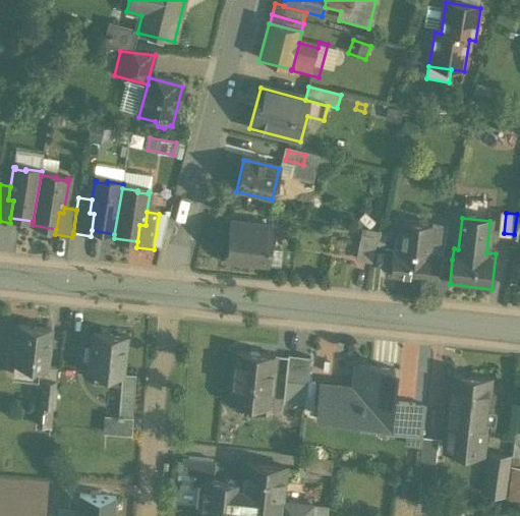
[(273,227),(230,224),(226,263),(270,266),(273,227)]
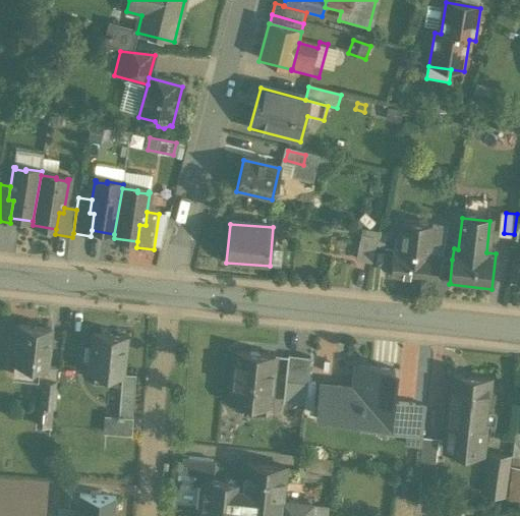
[(432,227),(403,224),(400,252),(428,255),(432,227)]
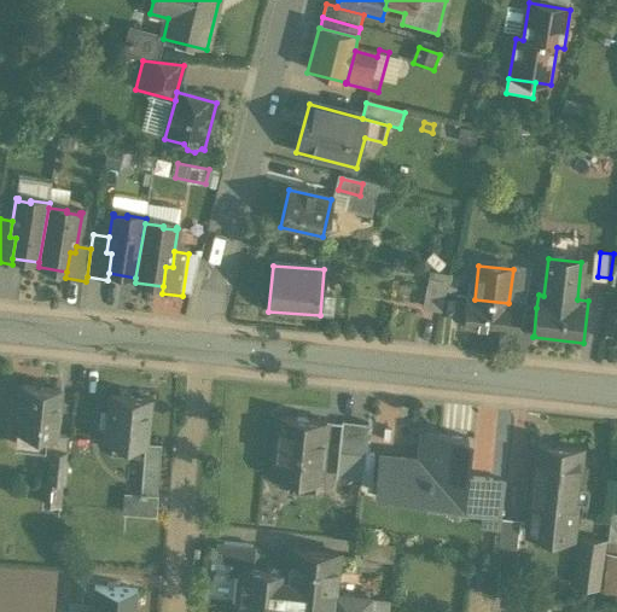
[(533,272),(513,269),(508,303),(510,303),(525,306),(533,272)]
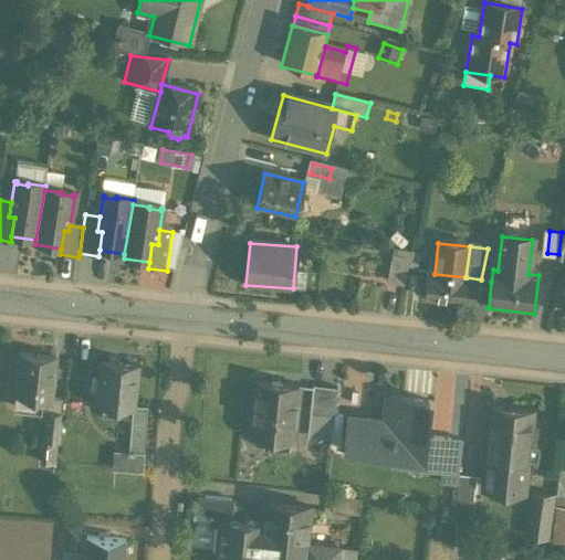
[(411,254),(394,252),(387,285),(405,288),(411,254)]
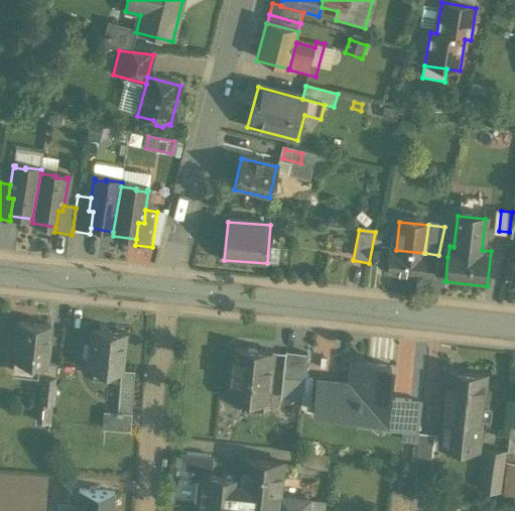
[(396,250),(389,250),(386,273),(422,277),(425,253),(424,253),(396,250)]
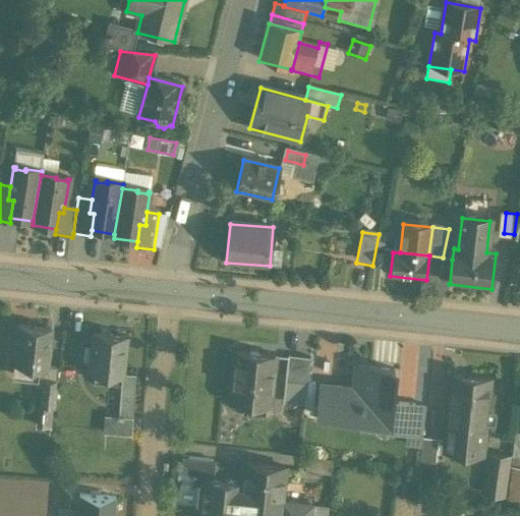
[(452,260),(443,259),(439,281),(450,283),(452,260)]
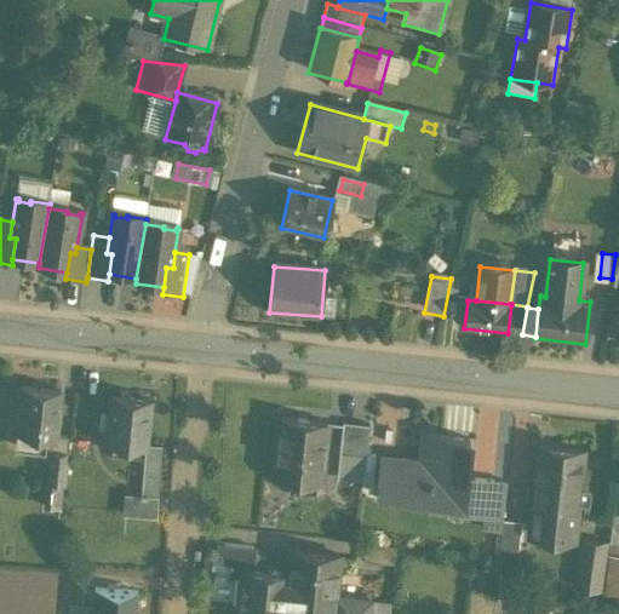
[(61,394),(22,390),(17,436),(18,436),(17,451),(28,452),(29,447),(44,448),(45,448),(45,440),(57,441),(57,440),(61,394)]
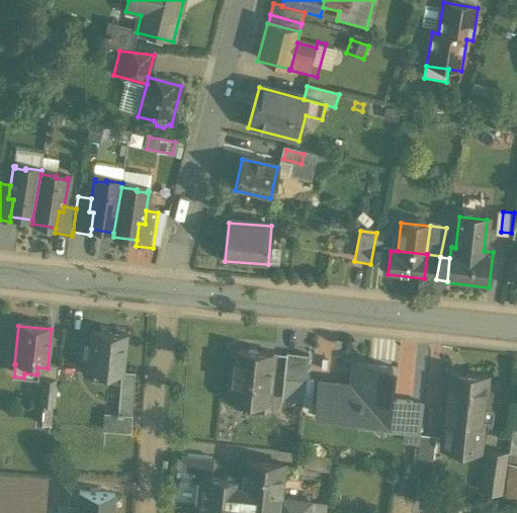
[(126,337),(92,334),(88,373),(94,373),(93,381),(115,383),(116,375),(121,376),(122,376),(122,375),(126,337)]
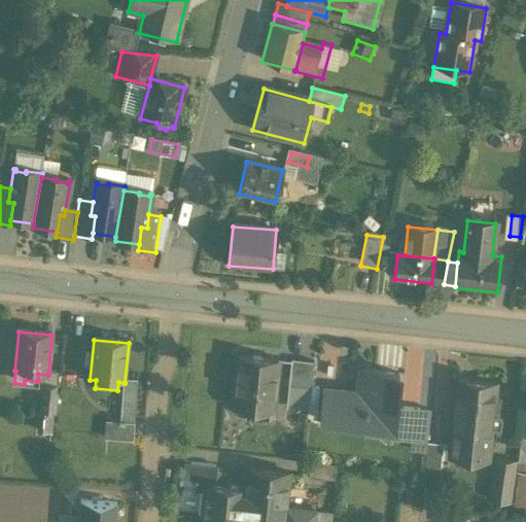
[(279,362),(239,358),(234,410),(273,414),(279,362)]
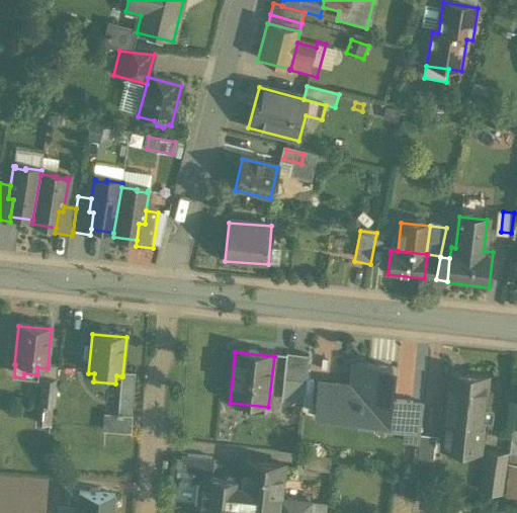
[(310,359),(287,356),(284,382),(306,385),(307,385),(307,383),(310,359)]
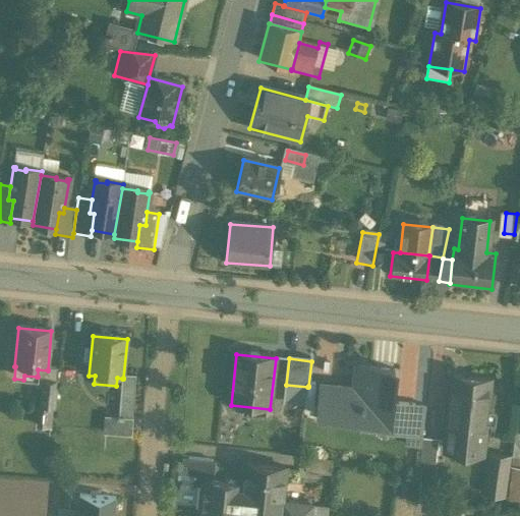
[(395,373),(357,367),(354,391),(321,387),(321,388),(318,415),(389,424),(392,402),(395,373)]
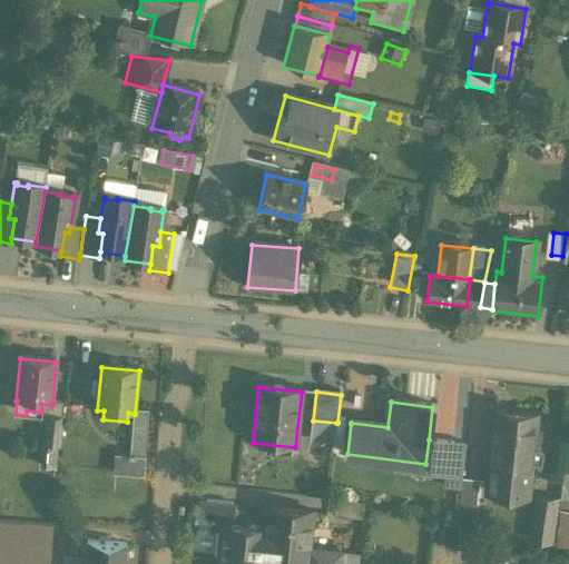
[(52,405),(41,404),(41,412),(40,412),(38,426),(46,427),(61,428),(64,405),(52,404),(52,405)]
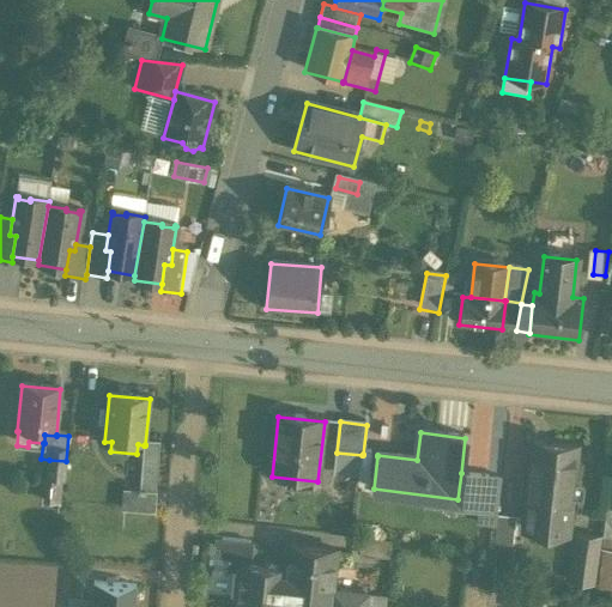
[(144,445),(140,495),(155,496),(159,445),(145,444),(145,445),(144,445)]
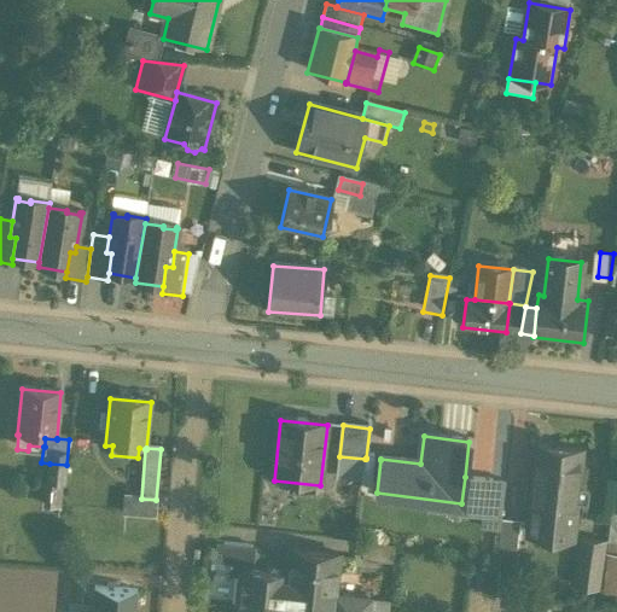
[(582,453),(537,448),(531,506),(549,507),(547,538),(574,541),(578,485),(581,454),(582,454),(582,453)]
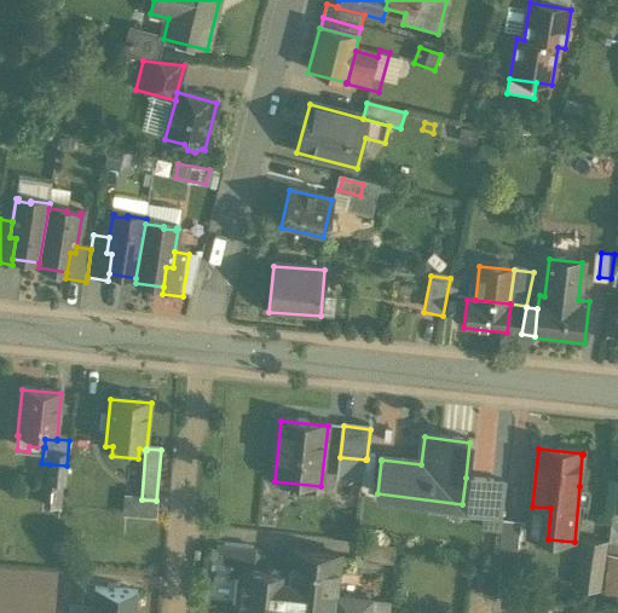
[(381,461),(367,458),(367,460),(365,460),(362,491),(377,493),(381,461)]
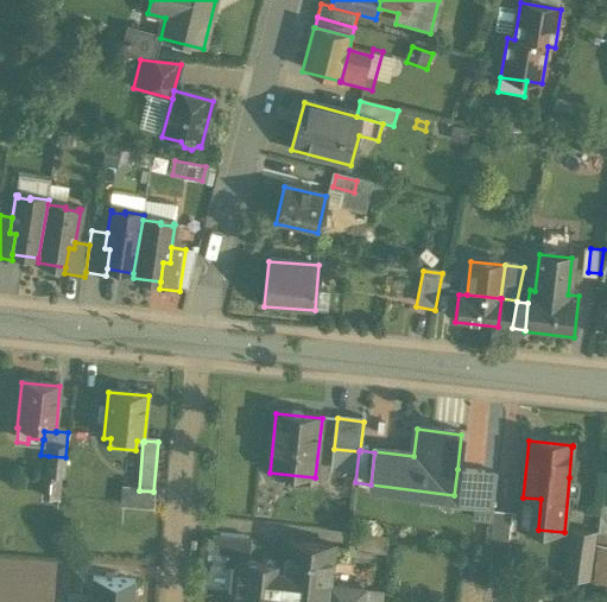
[(65,457),(49,456),(46,477),(61,479),(63,479),(65,457)]
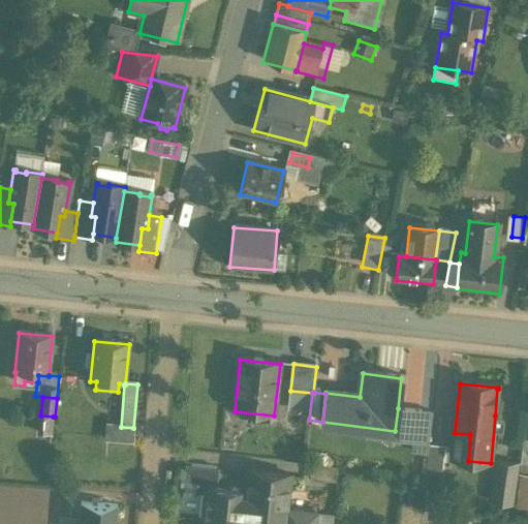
[(398,408),(395,431),(394,439),(430,443),(433,411),(398,408)]
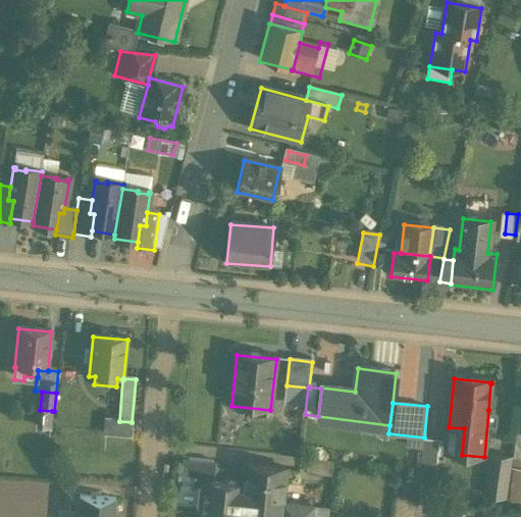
[(52,411),(40,410),(38,429),(50,431),(52,411)]
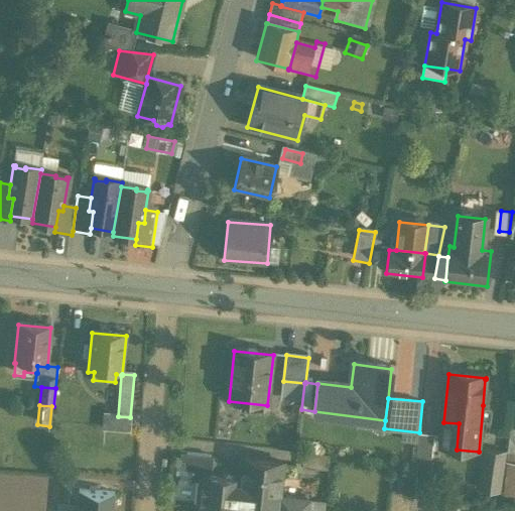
[(118,416),(105,415),(103,431),(129,433),(131,417),(118,416)]
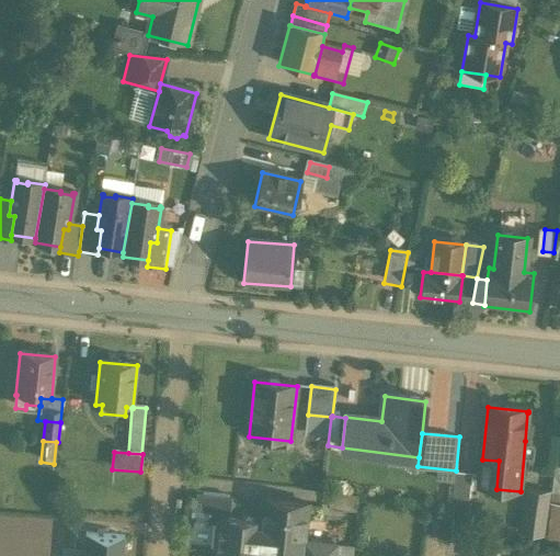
[(472,476),(455,474),(452,500),(470,502),(472,476)]
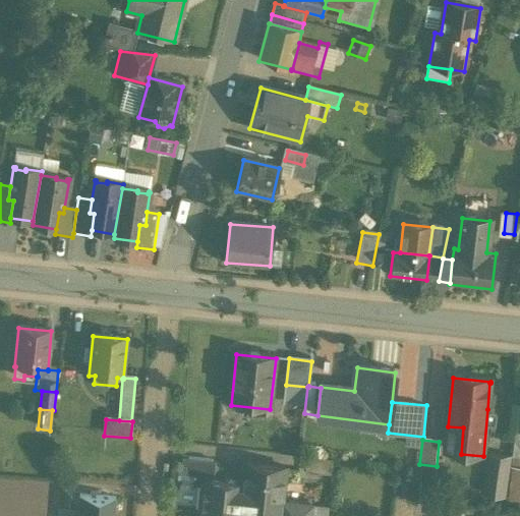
[(510,459),(489,457),(484,499),(504,500),(510,459)]
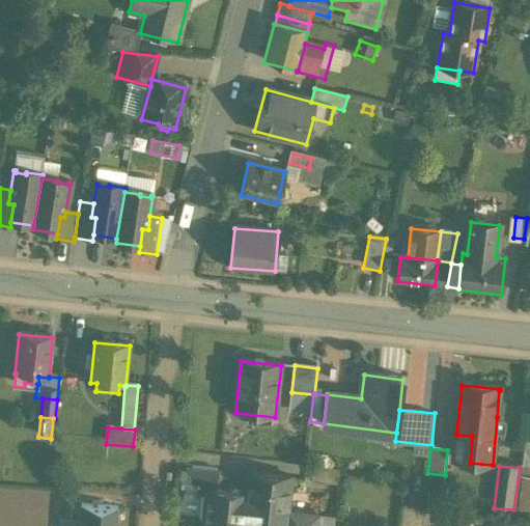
[(340,472),(313,469),(311,483),(338,487),(340,472)]
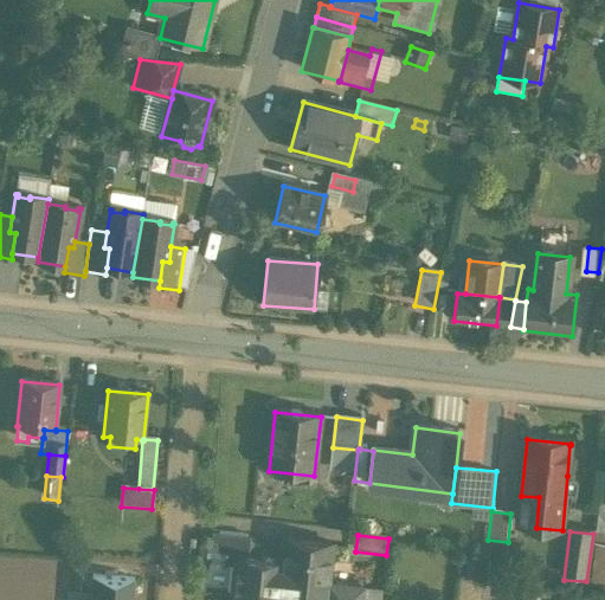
[(333,547),(285,542),(283,565),(280,599),(362,599),(364,589),(328,586),(333,547)]
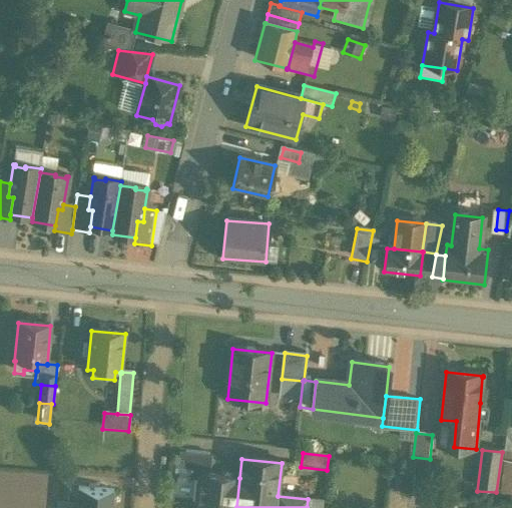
[(239,478),(200,474),(196,507),(236,507),(239,478)]
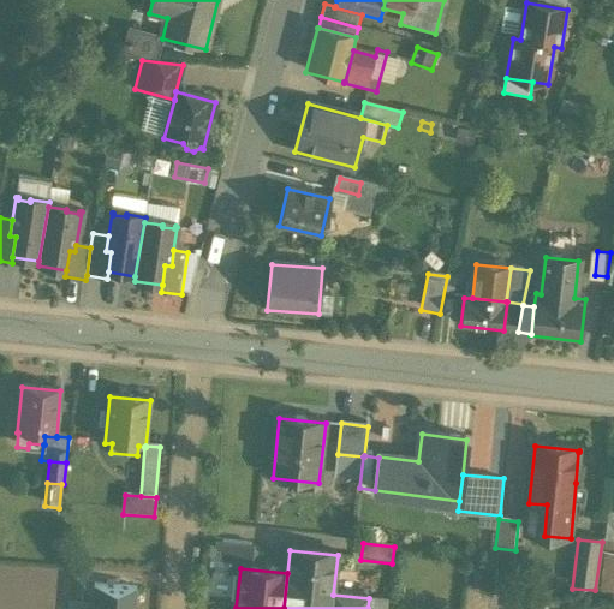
[(511,574),(496,572),(494,596),(508,598),(511,574)]
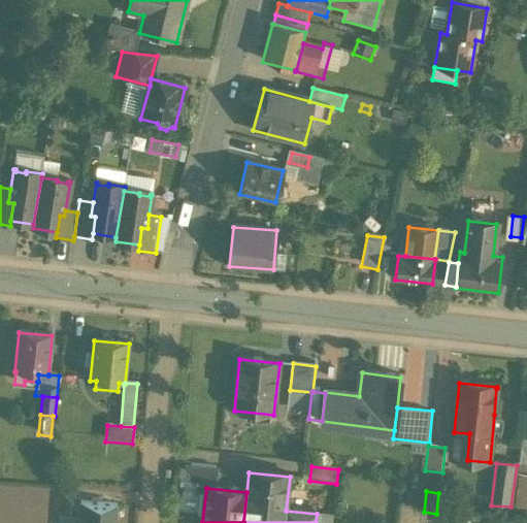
[(116,522),(117,508),(81,505),(79,522),(116,522)]
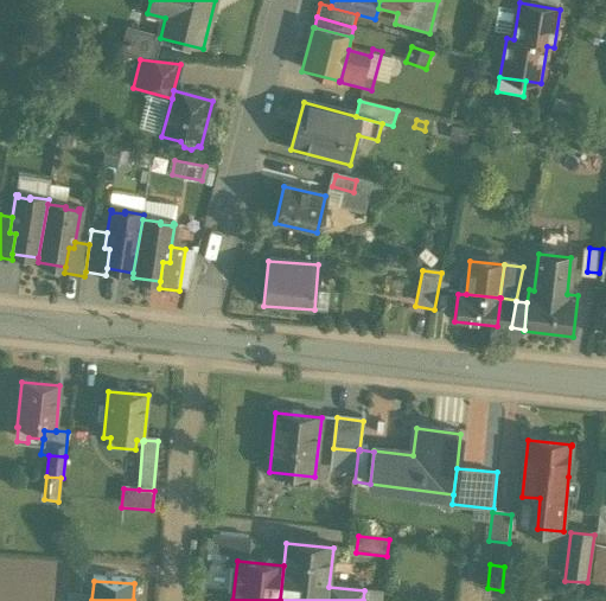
[(537,600),(538,594),(508,590),(506,600),(537,600)]
